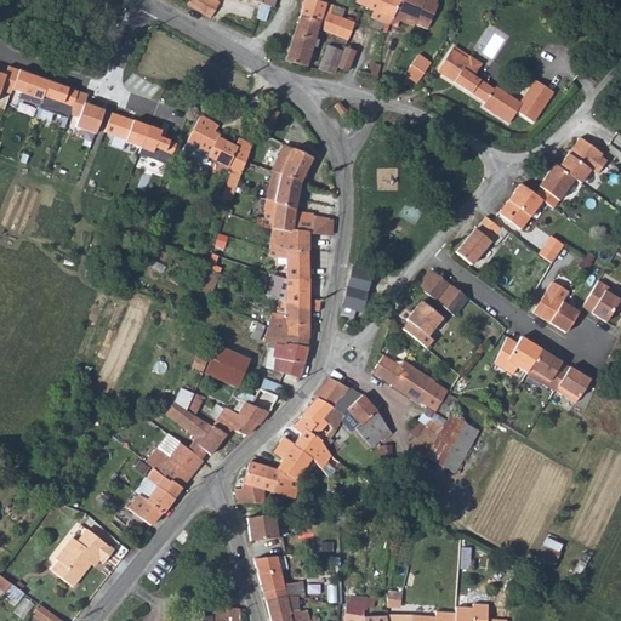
[(215,0),(187,0),(184,4),(209,17),(217,1),(215,0)]
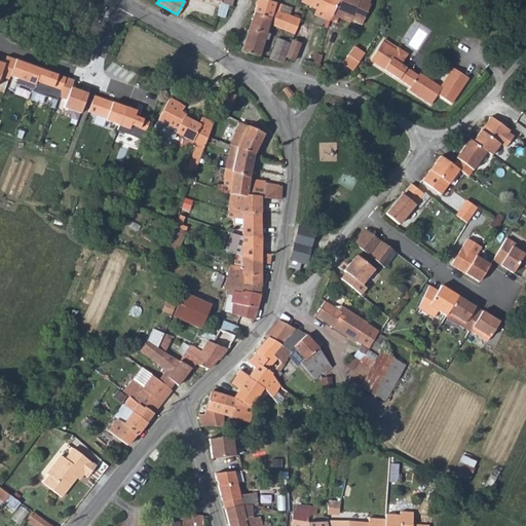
[(278,12),(280,5),(263,0),(257,0),(253,14),(269,20),(268,25),(287,31),(294,33),(300,16),(294,14),(292,16),(278,12)]
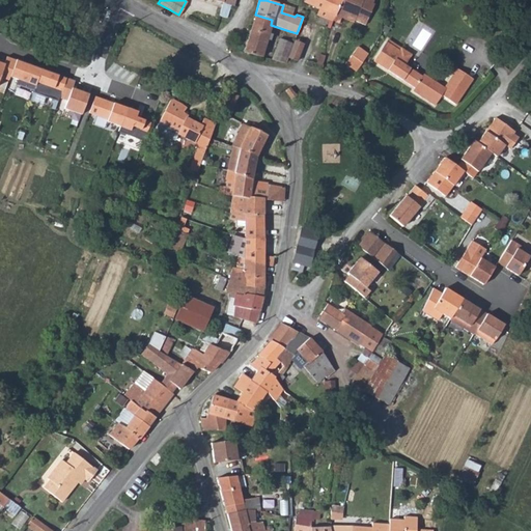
[(304,0),(303,3),(301,9),(332,21),(340,0),(304,0)]
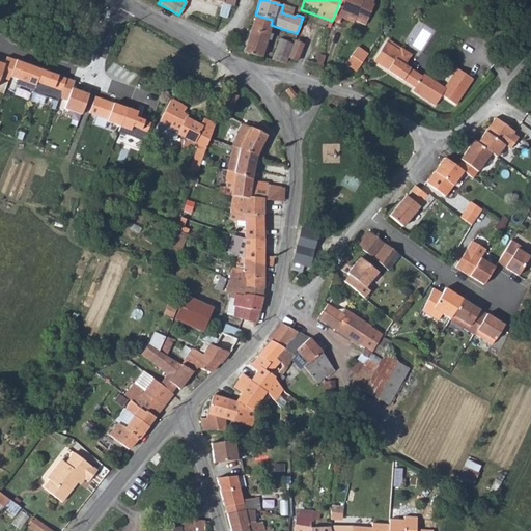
[(340,0),(332,21),(339,24),(341,19),(346,20),(353,23),(353,21),(364,26),(372,4),(371,3),(372,0),(340,0)]
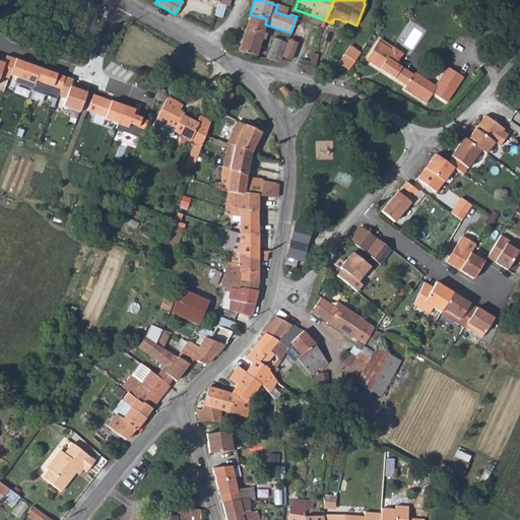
[(217,2),(213,14),(221,17),(225,4),(217,2)]
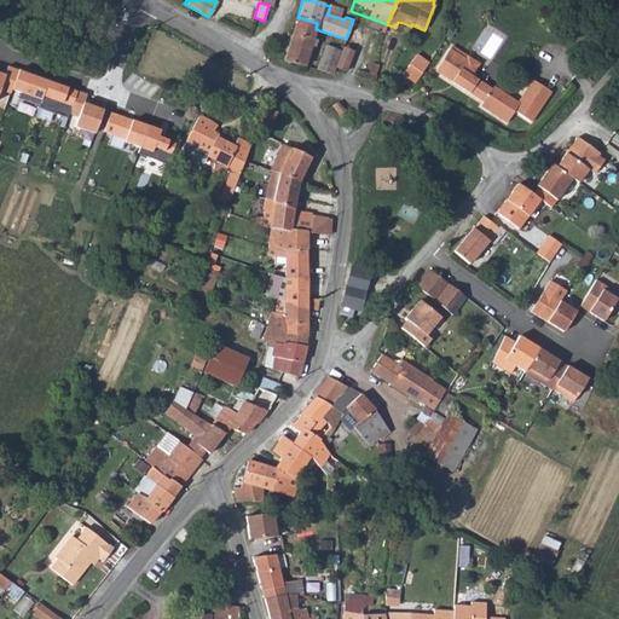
[(302,67),(316,29),(317,23),(298,17),(283,61),(302,67)]
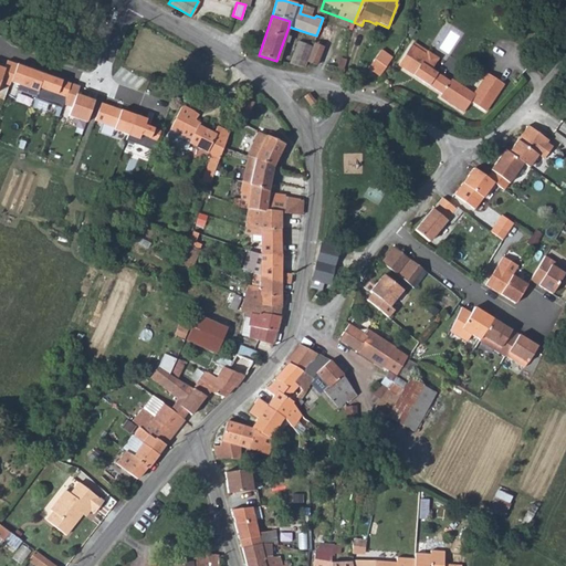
[(306,40),(313,42),(316,35),(308,33),(306,40)]
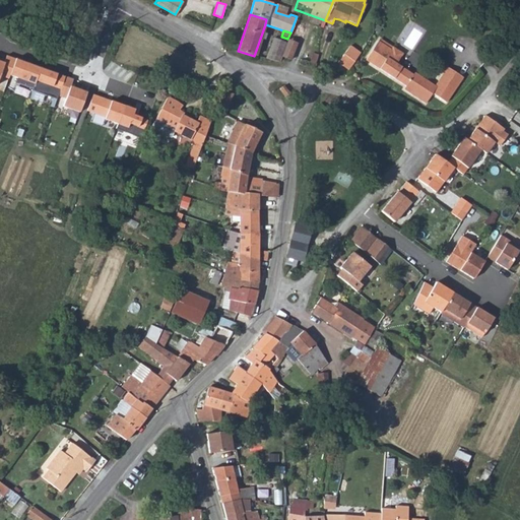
[(273,37),(265,59),(277,62),(278,61),(283,49),(286,43),(273,37)]
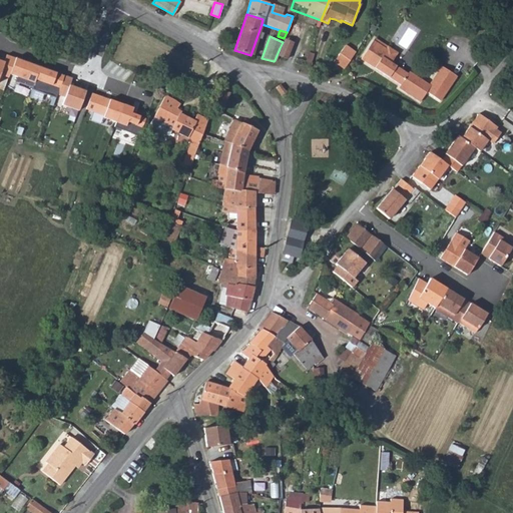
[(371,40),(360,59),(400,83),(399,86),(420,99),(427,89),(441,97),(456,71),(440,62),(429,81),(408,69),(407,71),(391,62),(396,52),(386,46),(385,48),(371,40)]
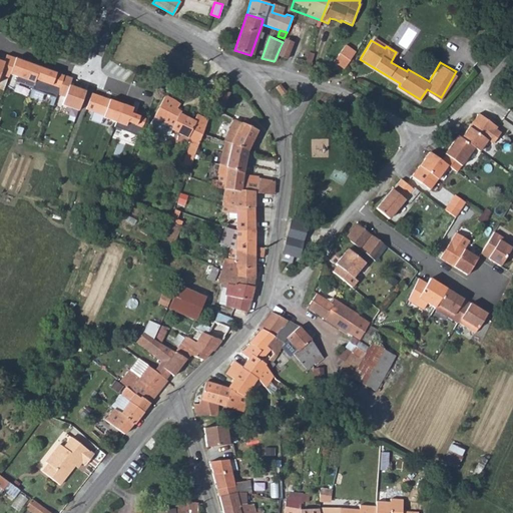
[(332,64),(343,70),(353,52),(342,46),(332,64)]
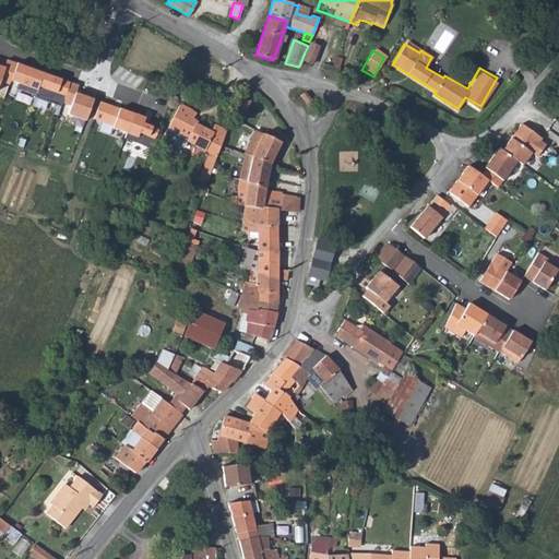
[(0,63),(0,92),(2,94),(7,83),(13,83),(69,99),(76,84),(10,61),(8,67),(0,63)]
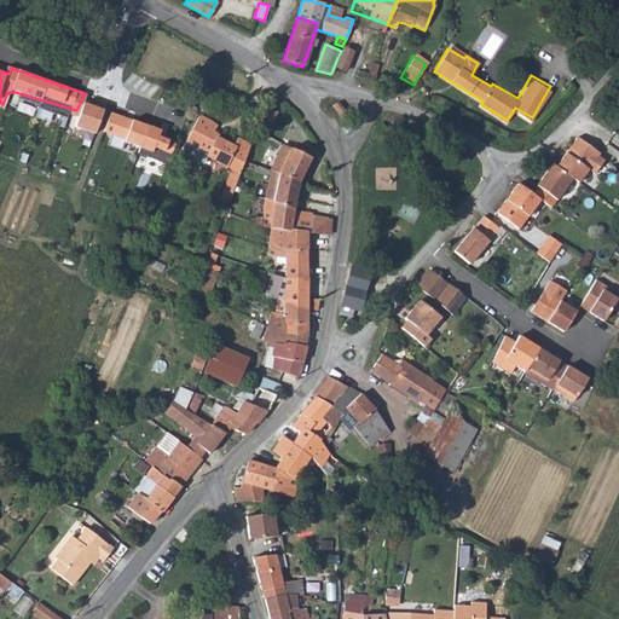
[(334,115),(336,114),(331,108),(334,105),(329,98),(323,100),(334,115)]
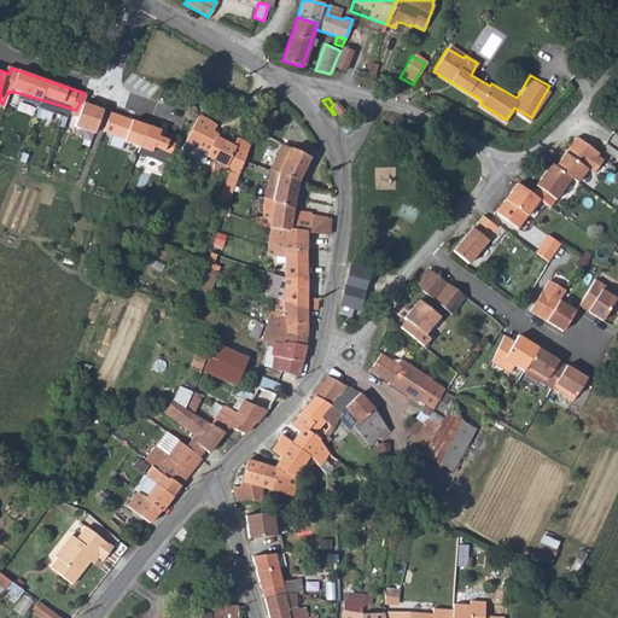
[(273,112),(263,108),(254,130),(263,135),(273,112)]
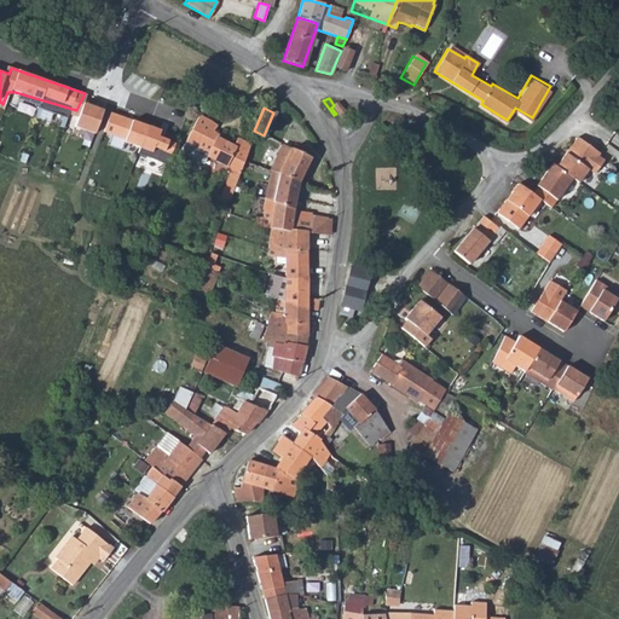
[(160,134),(162,128),(111,110),(104,132),(142,145),(136,162),(165,173),(177,140),(160,134)]
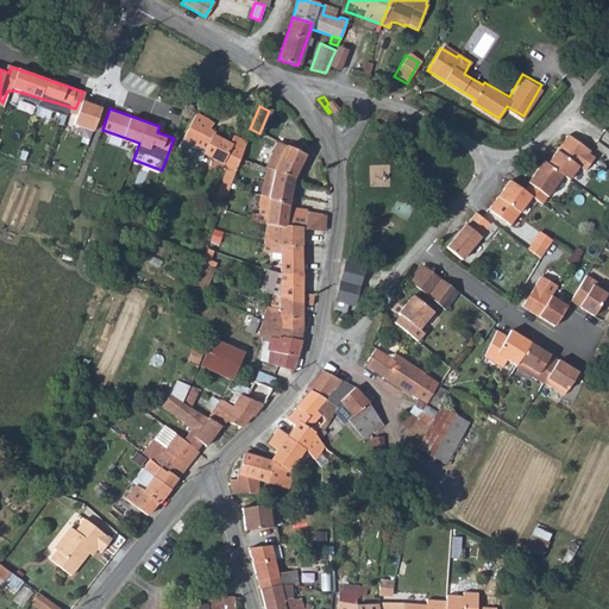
[(227,165),(221,180),(230,182),(239,158),(246,138),(233,132),(228,143),(213,136),(214,133),(208,129),(212,124),(195,112),(181,139),(199,149),(198,151),(227,165)]
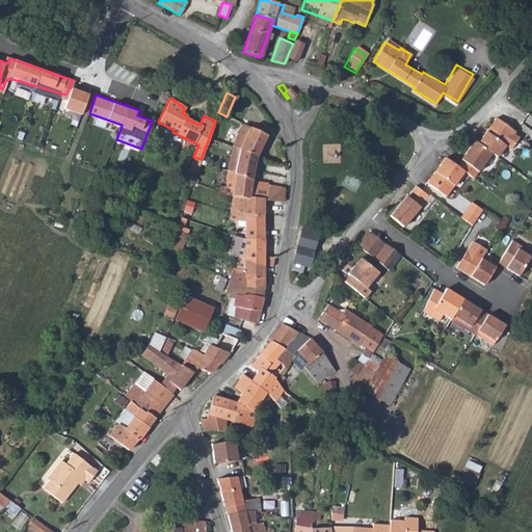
[(507,126),(495,117),(477,142),(490,153),(496,157),(504,145),(509,149),(517,137),(512,134),(505,128),(507,126)]
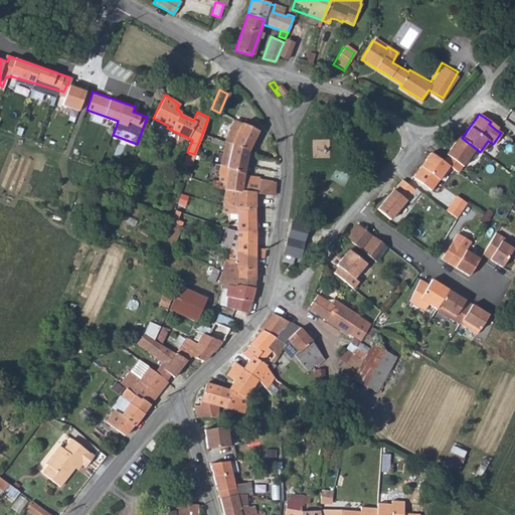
[(235,121),(224,142),(230,145),(234,146),(247,153),(258,131),(250,128),(252,123),(244,119),(242,125),(235,121)]
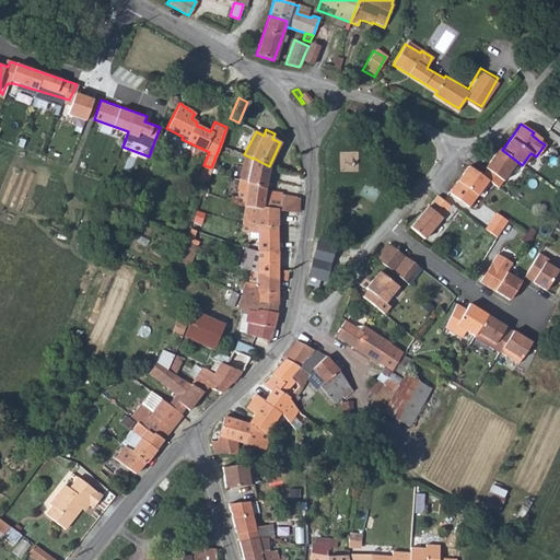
[(502,150),(499,148),(485,167),(486,168),(480,175),(487,179),(497,187),(516,161),(502,150)]
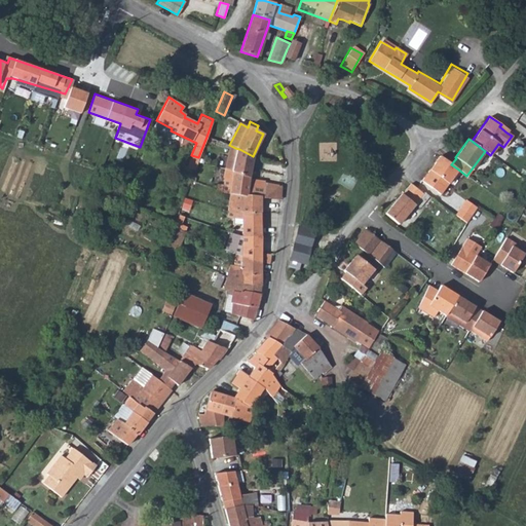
[(215,184),(214,190),(226,192),(245,196),(246,195),(259,197),(263,198),(264,186),(248,184),(249,180),(253,156),(239,149),(235,148),(235,149),(231,149),(229,155),(234,156),(230,174),(232,174),(230,181),(223,178),(221,185),(215,184)]
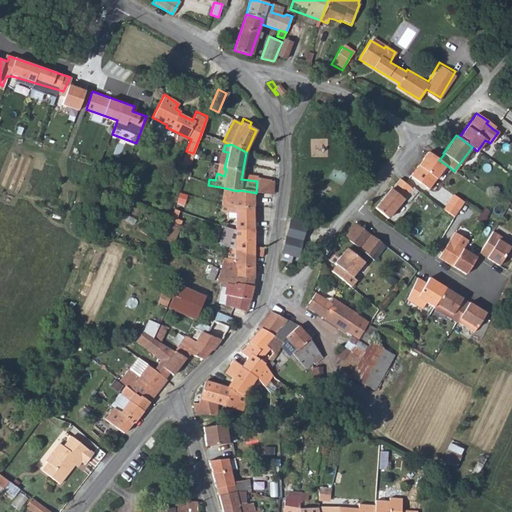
[(216,173),(217,173),(224,176),(226,169),(224,169),(228,152),(223,151),(222,150),(216,173)]
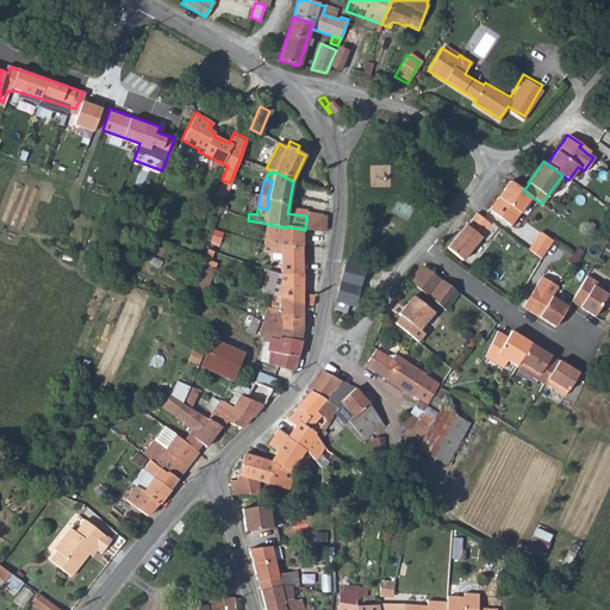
[(217,194),(225,197),(230,182),(222,180),(217,194)]
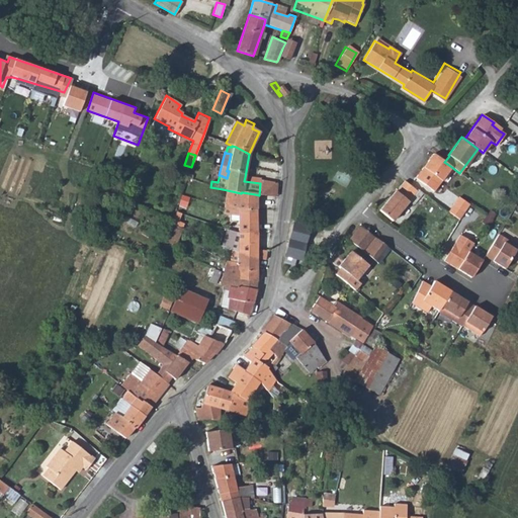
[(422,166),(414,177),(432,191),(450,166),(444,162),(432,153),(426,161),(428,163),(424,168),(422,166)]
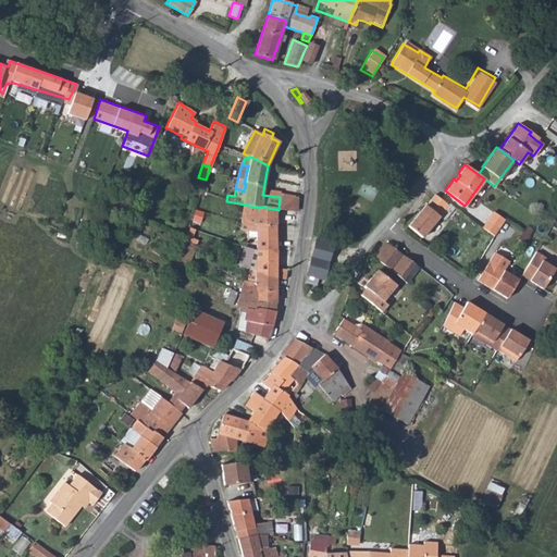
[(292,222),(293,197),(280,194),(280,197),(279,210),(274,209),(275,221),(274,221),(292,222)]
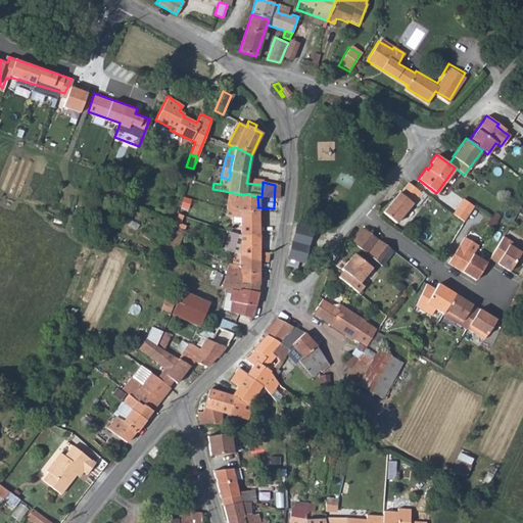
[(415,206),(425,194),(421,191),(420,192),(408,183),(398,193),(397,193),(382,211),(394,223),(396,221),(402,225),(417,208),(415,206)]
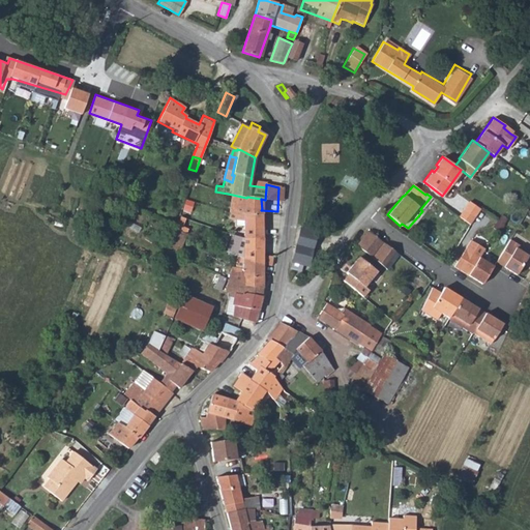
[(243,244),(243,258),(237,255),(236,267),(232,266),(229,280),(240,284),(244,286),(262,288),(263,265),(272,267),(273,258),(263,255),(263,248),(263,237),(261,210),(262,210),(261,199),(247,197),(246,198),(228,194),(228,198),(230,198),(228,218),(243,221),(243,244)]
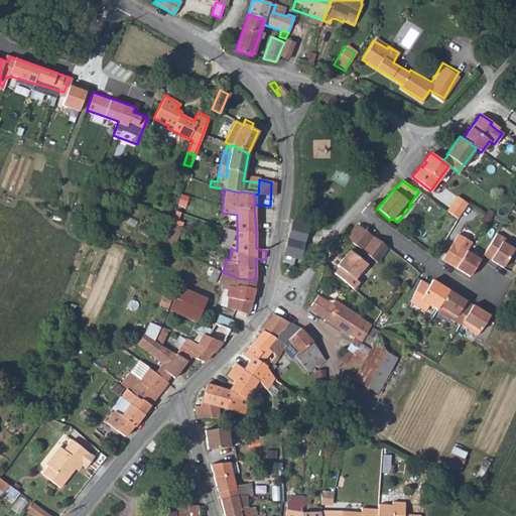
[(457,197),(453,203),(463,211),(468,204),(457,197)]
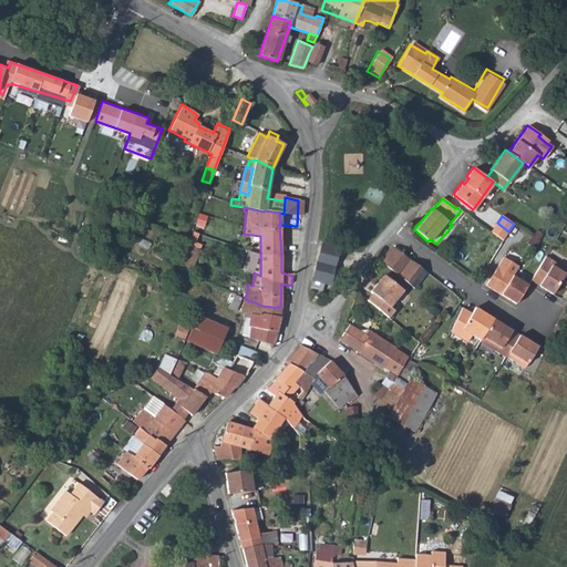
[(497,223),(491,232),(503,240),(508,232),(497,223)]
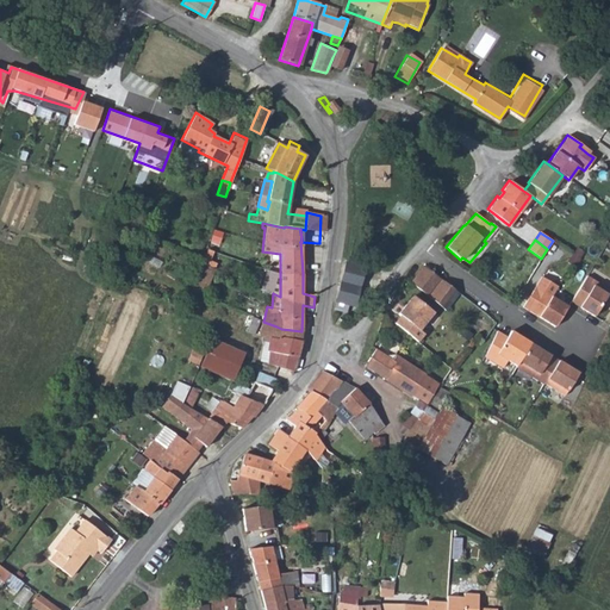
[(514,251),(534,267),(541,259),(528,249),(520,243),(514,251)]
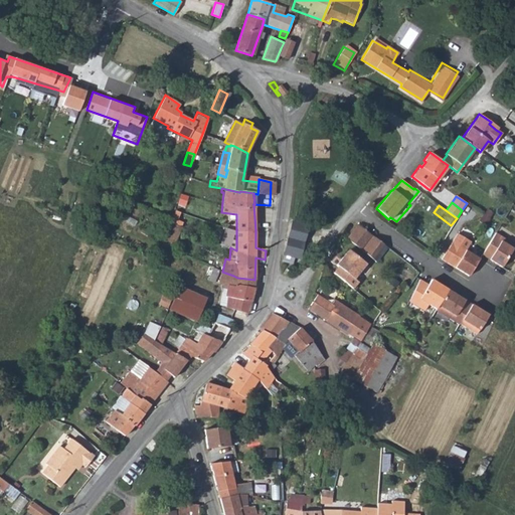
[(172,250),(183,226),(182,226),(170,220),(160,245),(164,246),(172,250)]
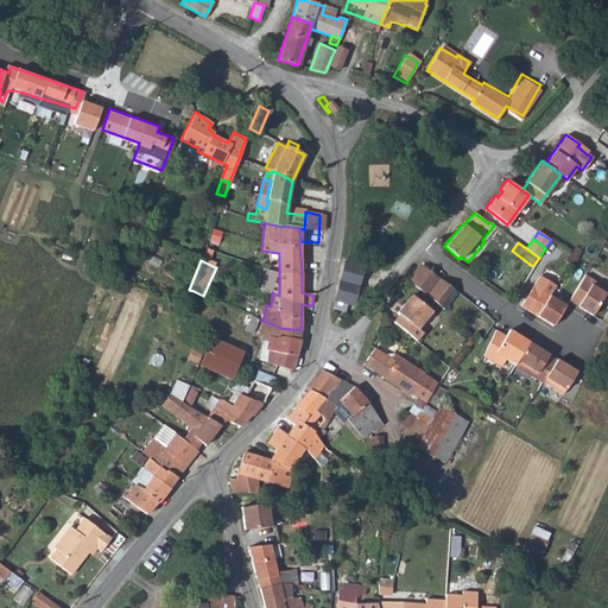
[(341,274),(335,301),(348,303),(354,304),(363,267),(344,263),(341,274)]
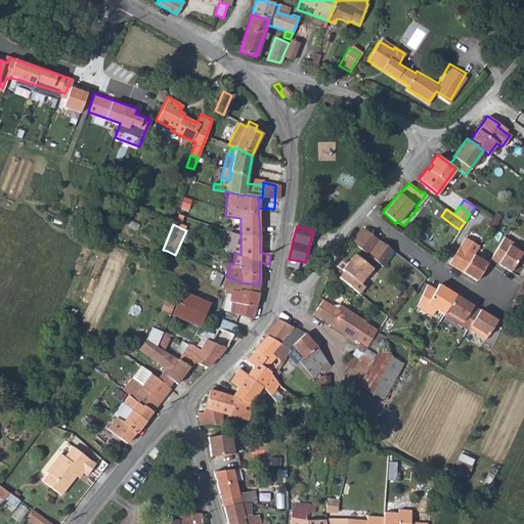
[(363,227),(351,242),(381,266),(393,251),(363,227)]
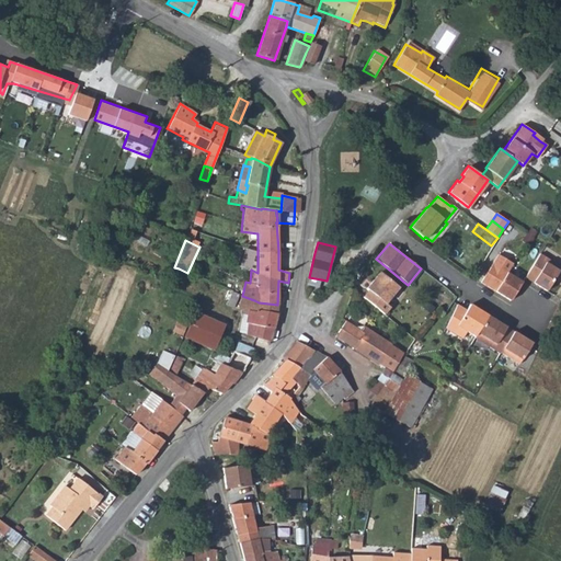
[(560,266),(538,253),(524,277),(546,290),(560,266)]
